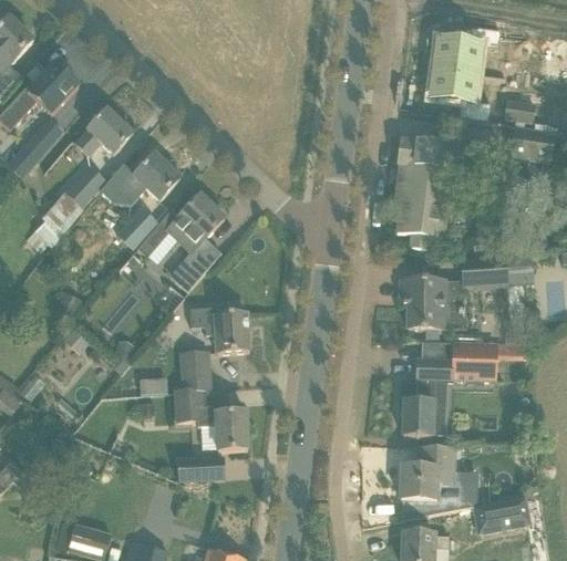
[(0,95),(12,83),(20,75),(9,65),(13,60),(32,40),(9,17),(0,26),(0,95)]
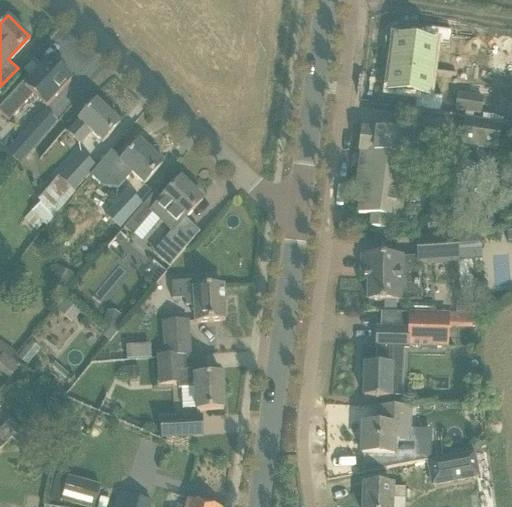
[(392,53),(391,61),(394,62),(436,67),(440,42),(449,44),(451,27),(424,24),(422,38),(394,34),(392,53)]
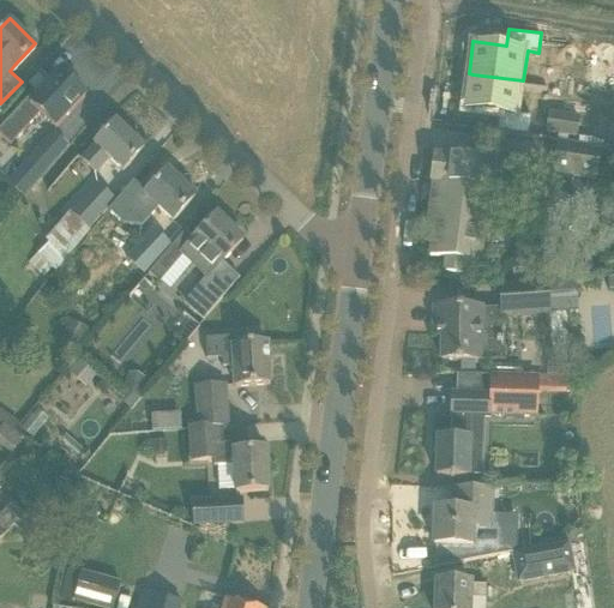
[(77,82),(60,66),(30,98),(26,95),(0,124),(0,131),(11,142),(40,109),(55,125),(85,92),(74,84),(77,82)]
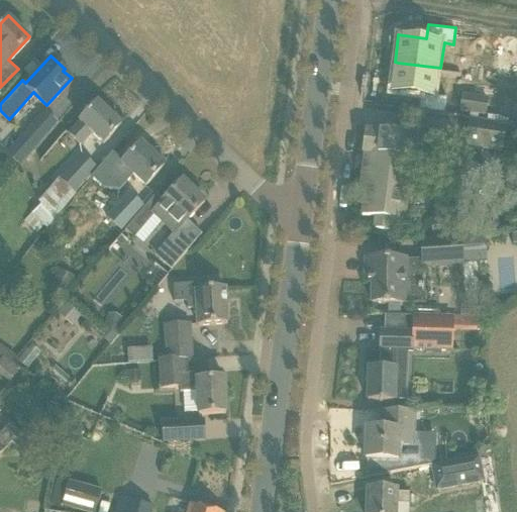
[(394,70),(391,89),(419,93),(417,107),(444,110),(446,94),(437,93),(440,68),(398,63),(395,62),(394,70)]
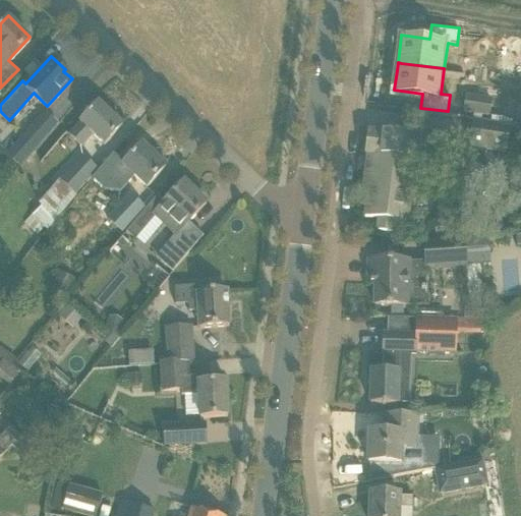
[(464,92),(462,109),(488,112),(490,96),(464,92)]
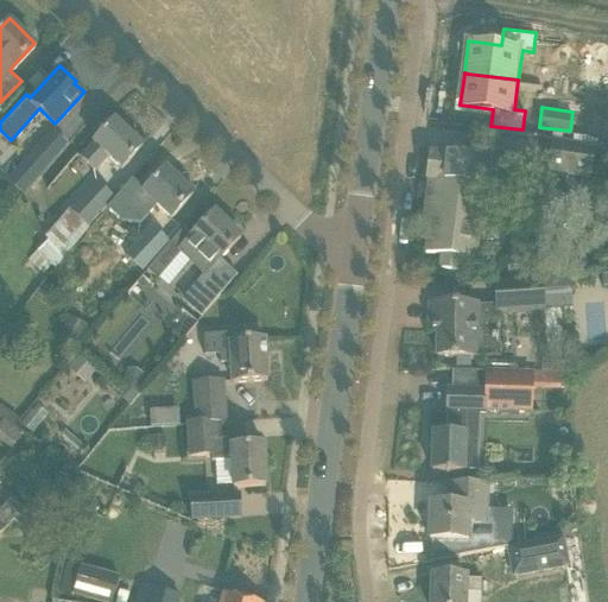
[(107,152),(121,165),(143,143),(114,116),(81,152),(95,165),(107,152)]
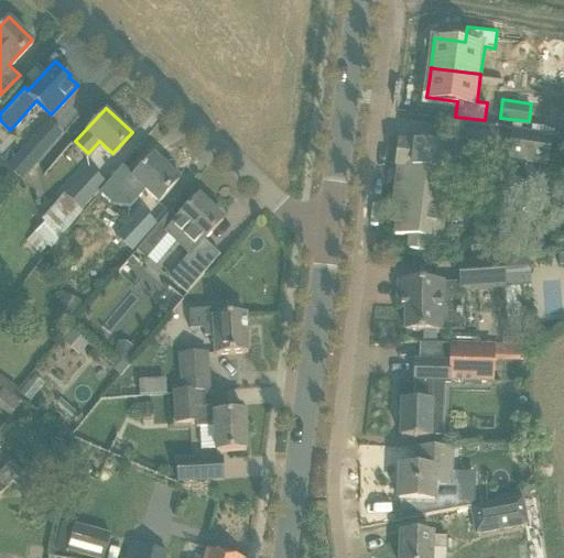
[(46,118),(7,164),(21,176),(61,130),(46,118)]
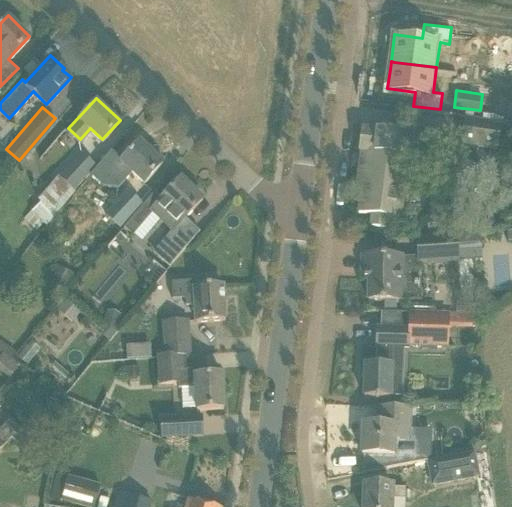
[(499,147),(504,120),(466,114),(461,141),(499,147)]
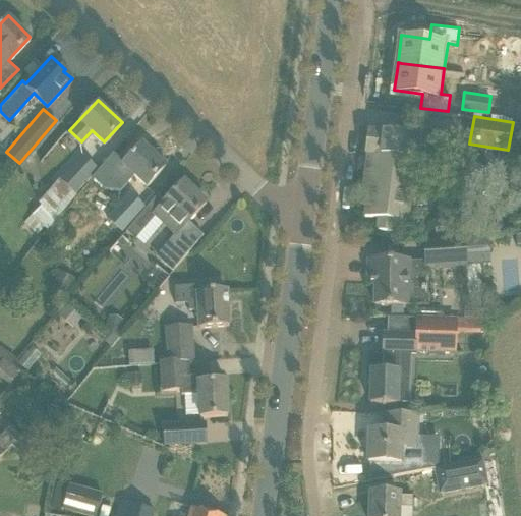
[(424,134),(405,132),(401,128),(396,127),(391,127),(386,130),(367,128),(365,151),(366,151),(360,202),(365,203),(364,213),(379,215),(377,226),(389,227),(391,228),(393,217),(407,219),(414,162),(426,164),(427,163),(436,164),(440,137),(429,136),(430,135),(424,134)]
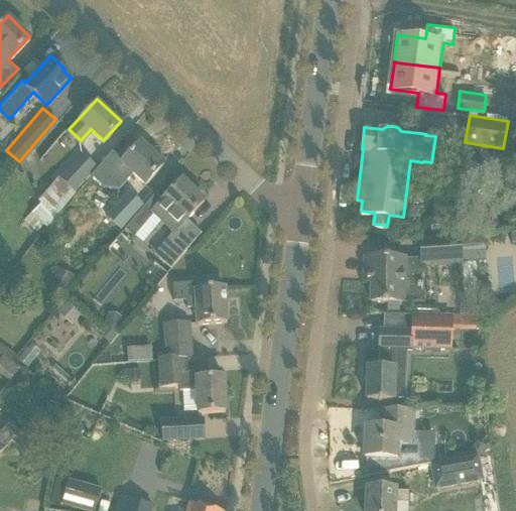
[(112,148),(95,168),(106,178),(112,173),(122,182),(132,171),(144,182),(164,161),(163,160),(161,159),(164,156),(155,148),(153,151),(141,140),(140,139),(123,158),(112,148)]
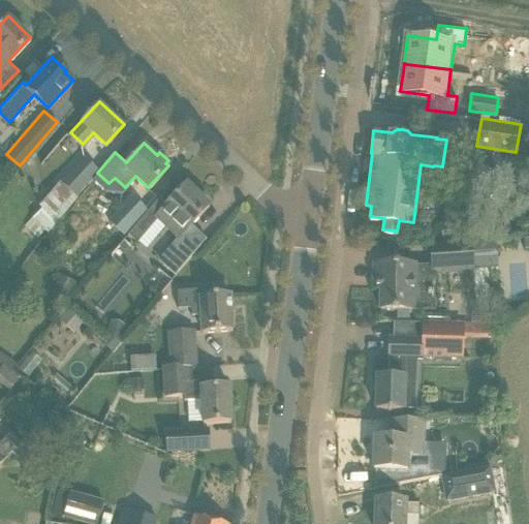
[(100,168),(84,154),(39,203),(41,205),(33,214),(48,229),(78,194),(76,193),(100,168)]
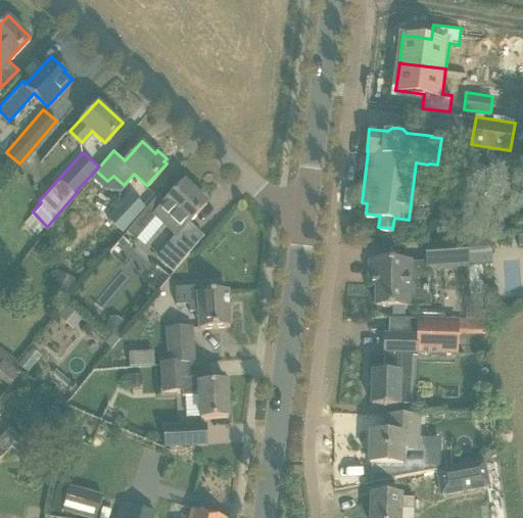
[(206,201),(203,198),(204,194),(199,189),(196,191),(184,180),(170,194),(167,198),(158,191),(146,205),(145,205),(124,230),(134,239),(155,216),(175,233),(189,219),(206,201)]
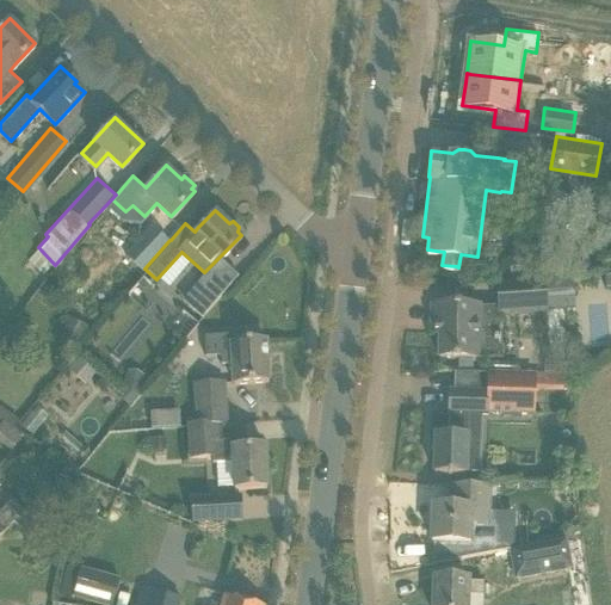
[(144,269),(170,240),(150,222),(124,252),(144,269)]
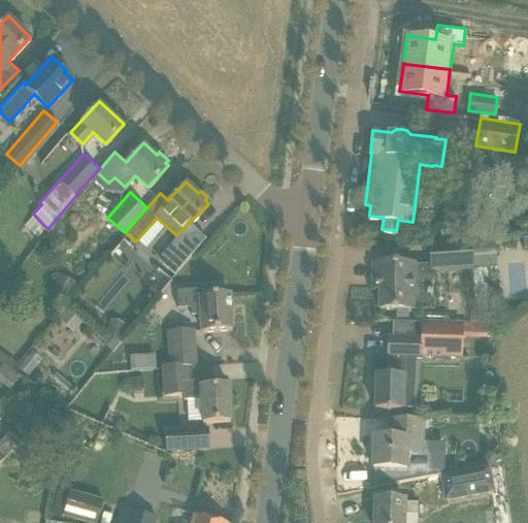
[(465,226),(440,228),(441,239),(466,237),(465,226)]
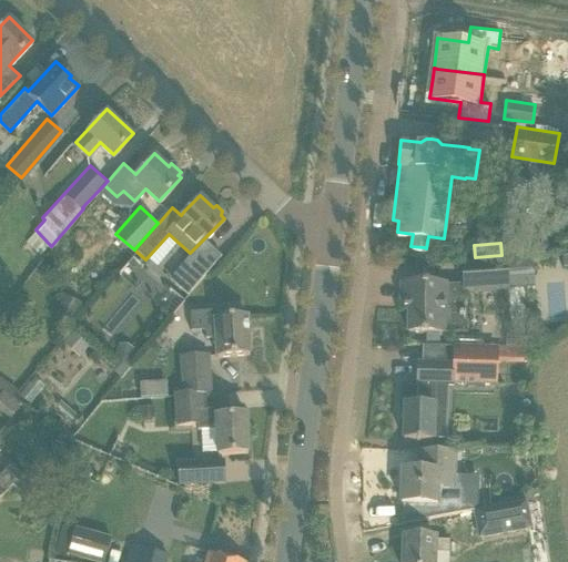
[(475,257),(462,258),(464,289),(510,286),(508,255),(501,255),(475,257)]
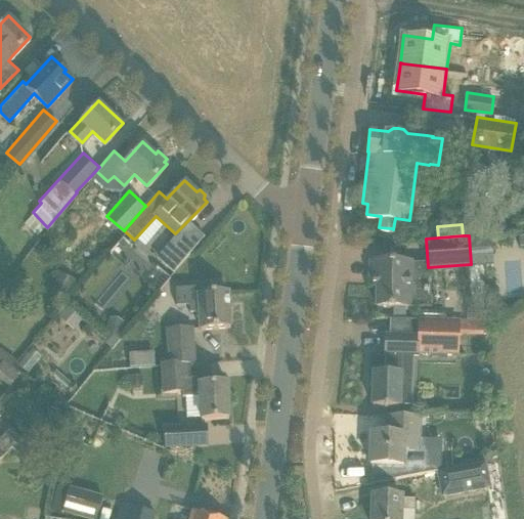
[(161,259),(173,269),(191,248),(179,236),(161,259)]
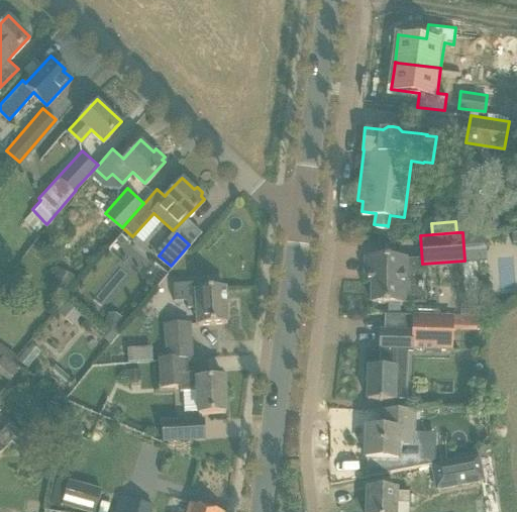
[(420,254),(409,254),(365,254),(365,269),(372,269),(371,300),(420,300),(420,254)]
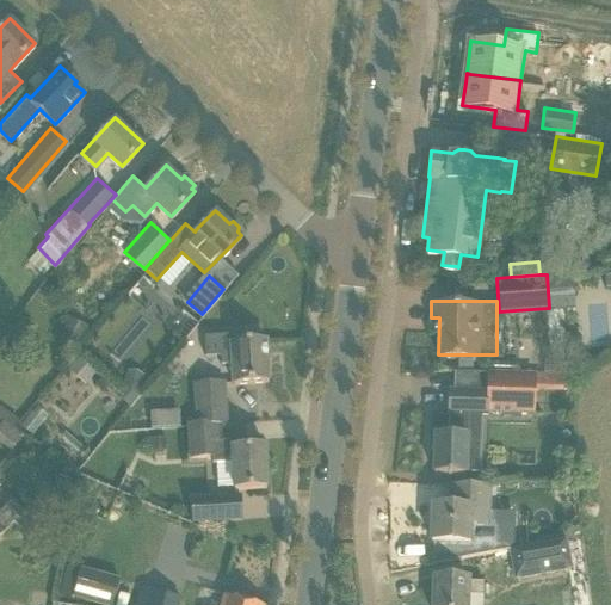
[(76,346),(88,323),(71,314),(59,337),(76,346)]
